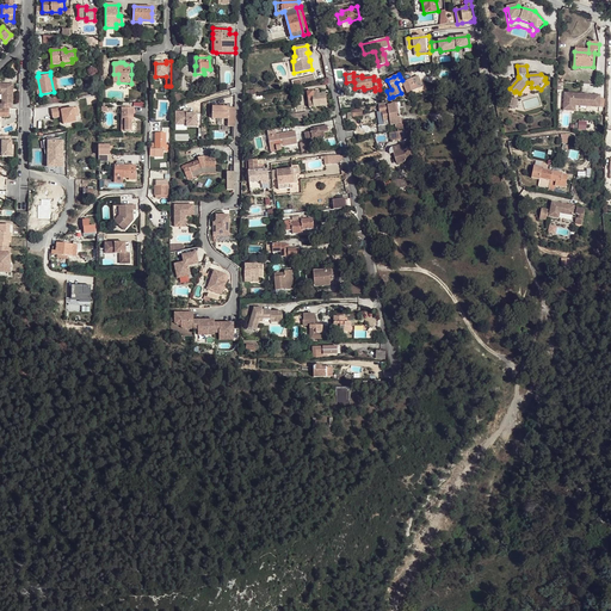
[(291,81),(294,87),(302,85),(301,84),(306,84),(306,82),(315,80),(314,75),(291,81)]
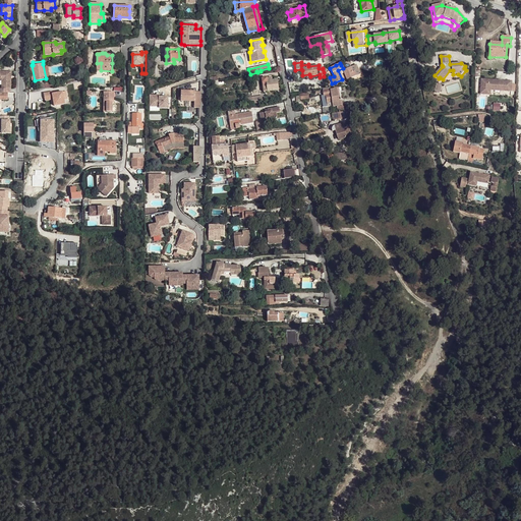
[(343,70),(347,79),(356,76),(354,71),(353,72),(351,67),(343,70)]
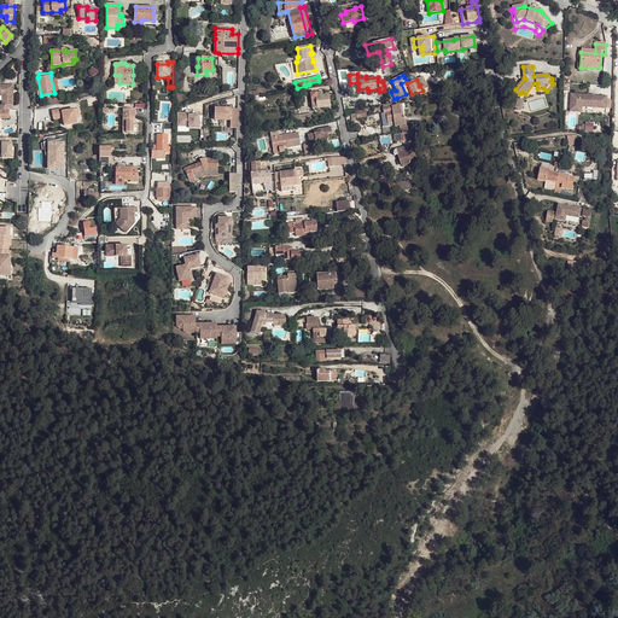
[(10,110),(12,111),(12,106),(13,106),(13,86),(0,85),(0,93),(3,93),(3,97),(3,105),(1,106),(1,110),(10,110)]
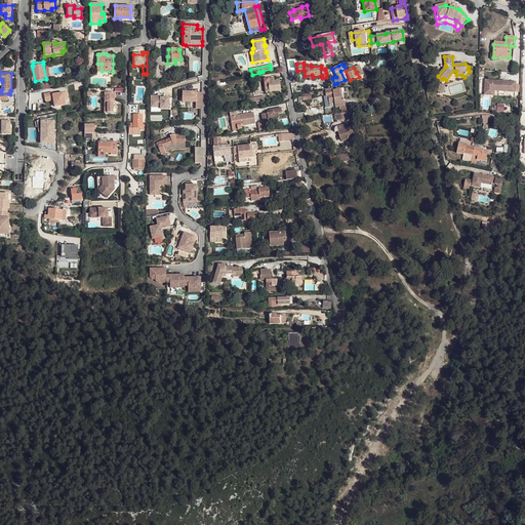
[(264,79),(266,92),(281,90),(280,81),(274,81),(274,78),(264,79)]
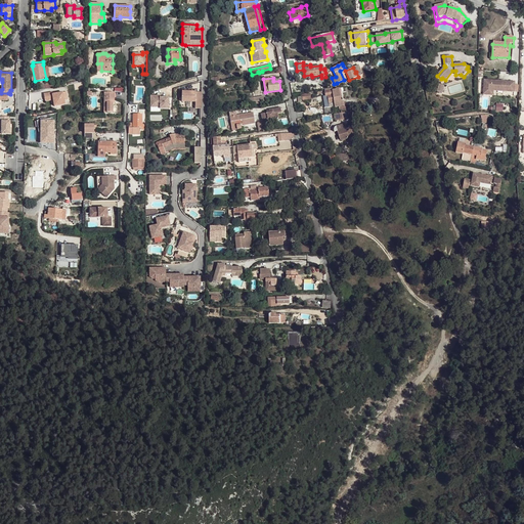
[(483,95),(490,95),(491,88),(511,90),(510,92),(514,93),(515,83),(485,80),(483,95)]
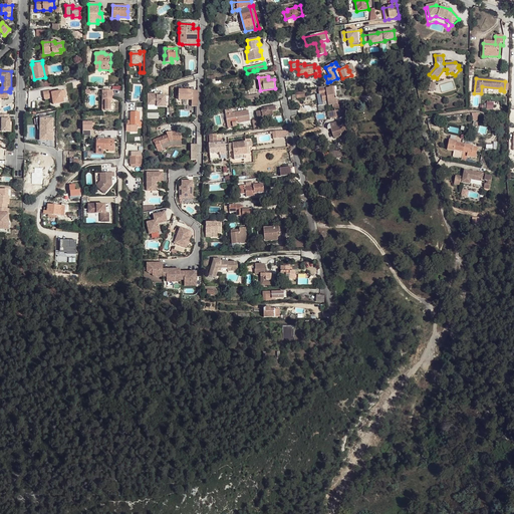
[(326,88),(328,104),(336,103),(335,98),(334,98),(333,90),(335,90),(334,86),(329,87),(329,86),(327,87),(328,88),(326,88)]
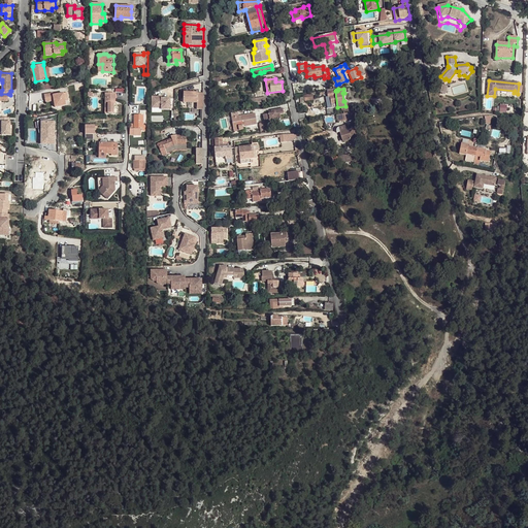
[(332,107),(332,109),(337,108),(337,107),(335,91),(327,92),(328,98),(330,98),(332,107)]
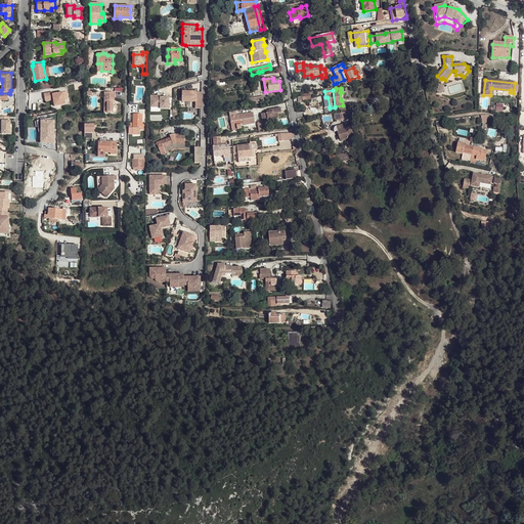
[(182,91),(182,101),(195,102),(195,104),(202,104),(202,92),(182,91)]
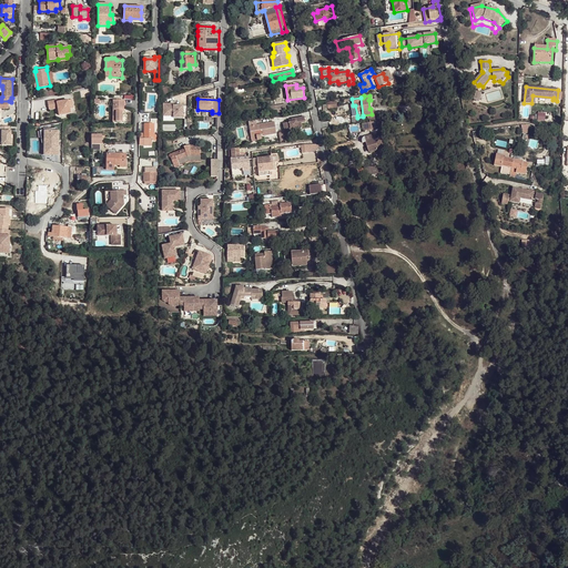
[(58,100),(48,102),(50,110),(59,109),(60,115),(71,113),(70,109),(69,101),(62,102),(58,103),(58,101),(58,100)]
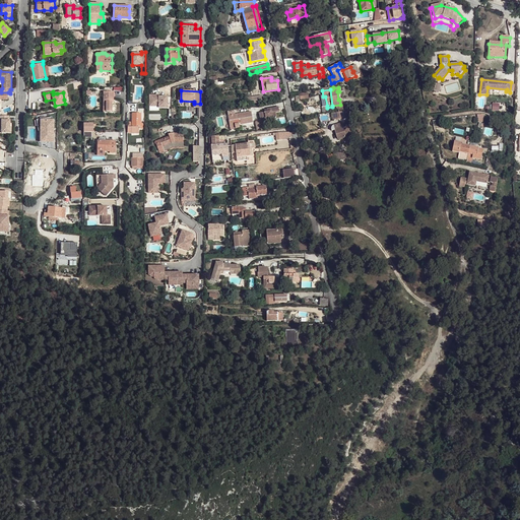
[(107,107),(107,112),(112,112),(113,103),(113,99),(114,99),(114,91),(104,91),(104,103),(107,103),(107,107)]
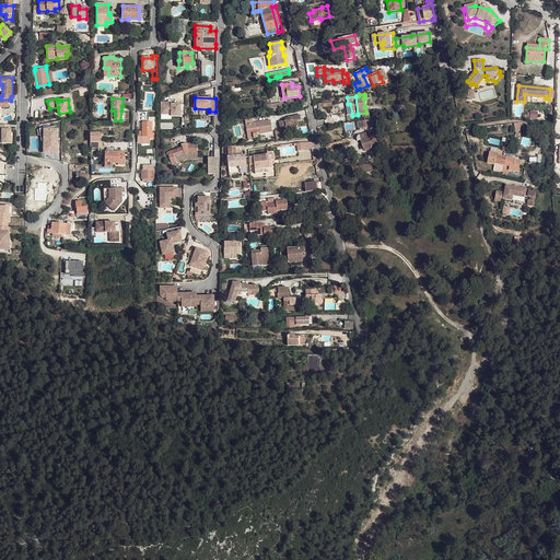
[(9,107),(9,100),(1,100),(0,100),(0,104),(0,117),(0,107),(9,107)]
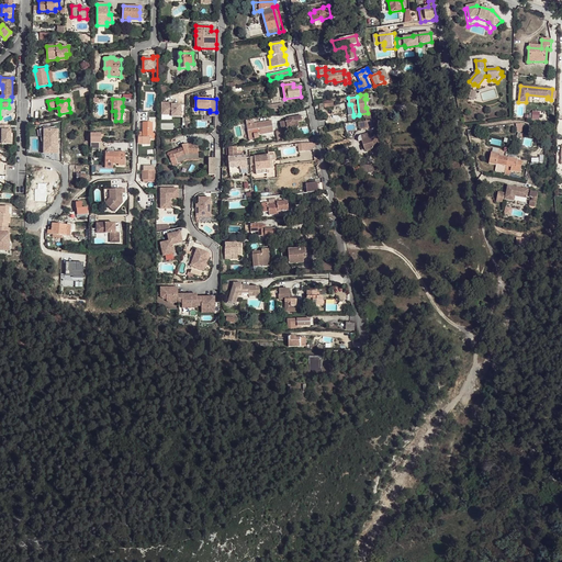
[(172,103),(161,103),(161,115),(171,115),(171,117),(181,117),(181,104),(172,104),(172,103)]
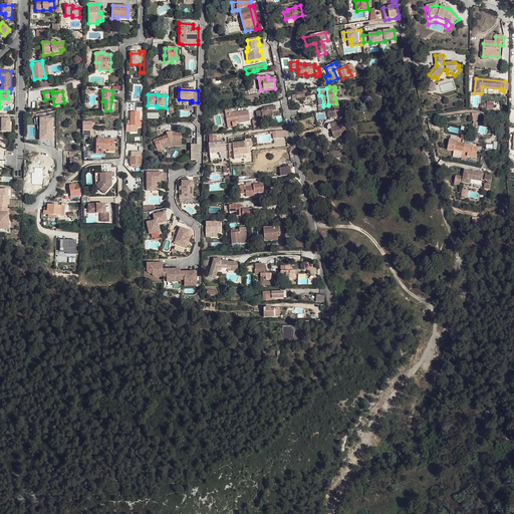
[(251,95),(252,103),(259,102),(258,94),(251,95)]
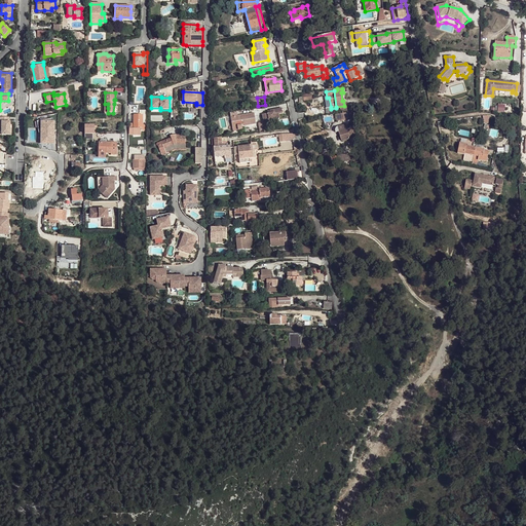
[(265,128),(264,124),(273,123),(272,118),(279,116),(279,113),(283,112),(283,107),(270,109),(271,112),(262,113),(263,121),(259,122),(260,129),(265,128)]
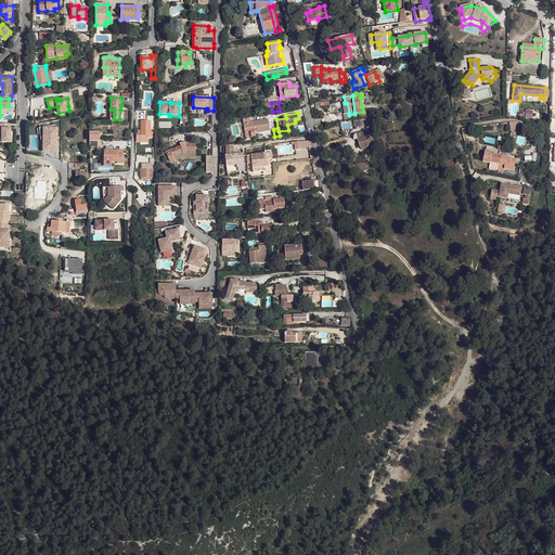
[(244,124),(246,138),(256,137),(256,133),(270,131),(268,119),(250,123),(250,118),(243,119),(244,124)]
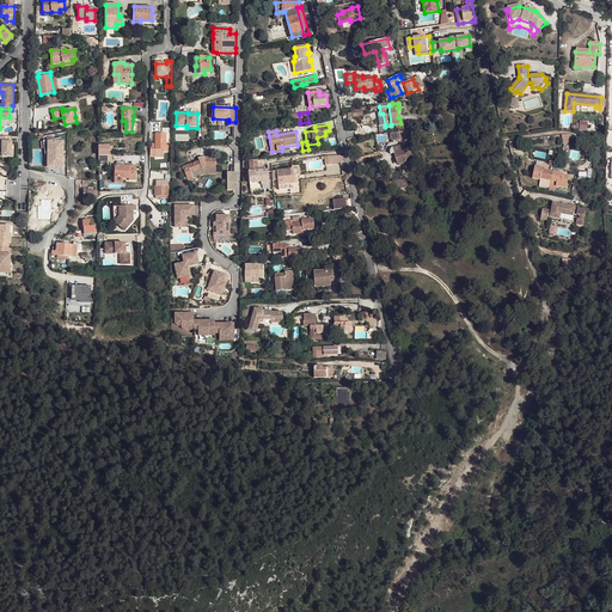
[(151,150),(151,157),(154,157),(164,158),(164,152),(169,152),(169,146),(166,146),(166,134),(155,134),(155,144),(151,144),(151,150)]
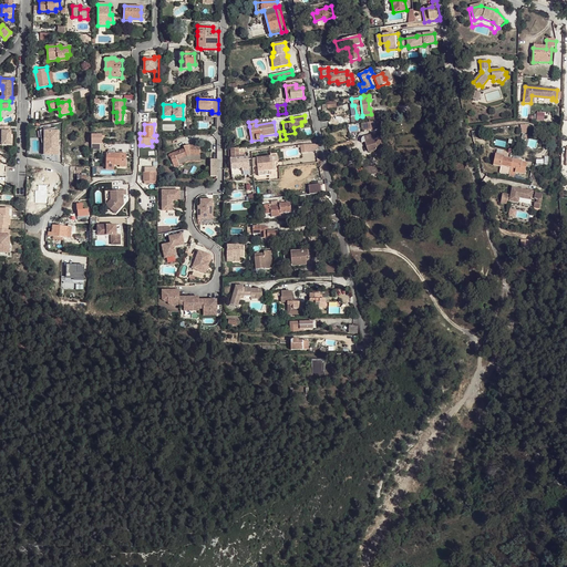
[(10,126),(0,126),(0,132),(2,132),(2,145),(11,145),(11,132),(10,132),(10,126)]
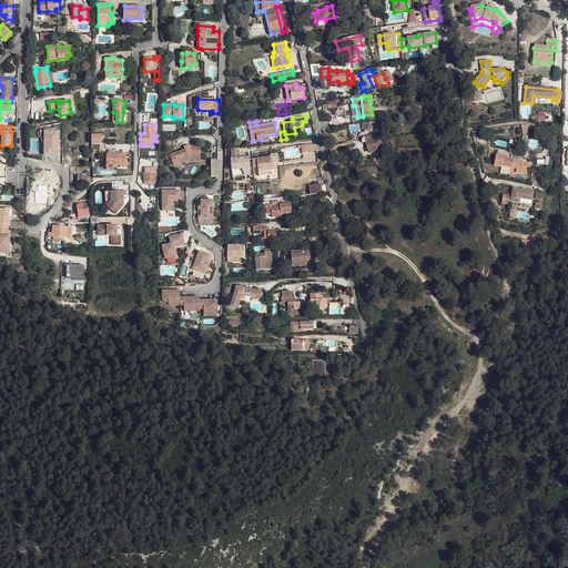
[(59,132),(44,132),(44,155),(59,155),(59,132)]
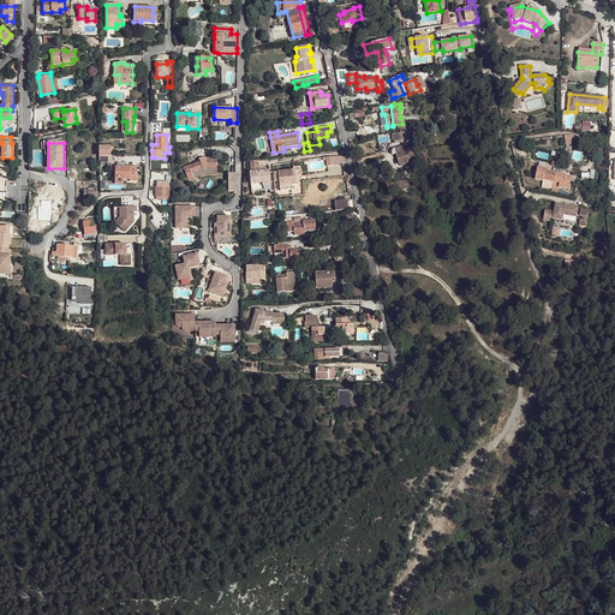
[(100,153),(100,163),(108,163),(108,156),(112,156),(112,153),(112,149),(112,147),(100,147),(100,153)]
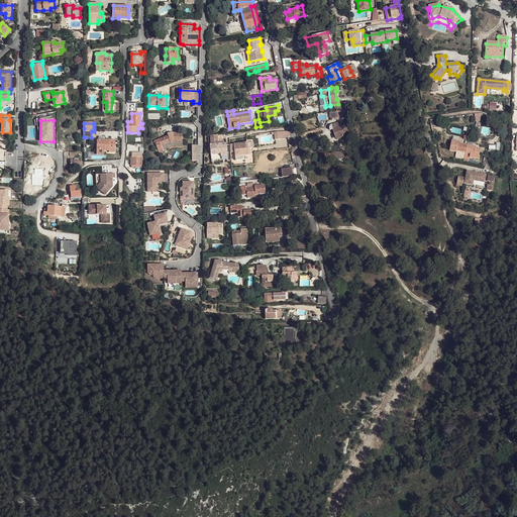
[(333,129),(335,138),(344,136),(341,126),(340,127),(339,123),(331,125),(330,125),(330,126),(329,126),(329,127),(329,128),(329,129),(329,130),(333,129)]
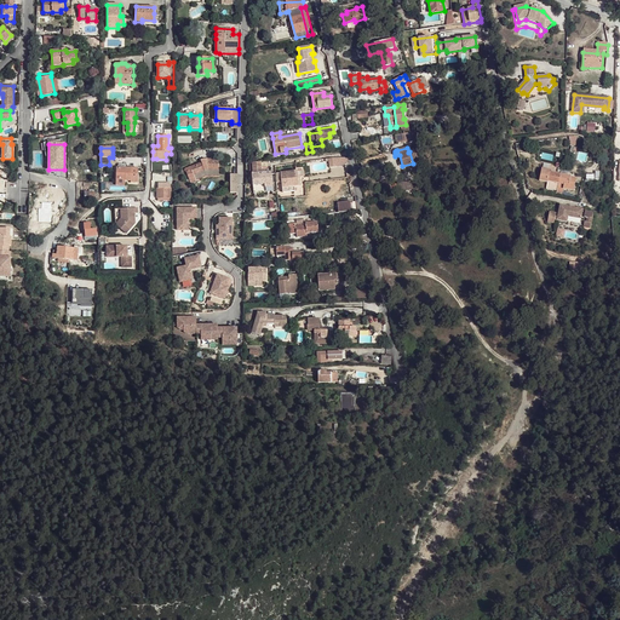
[(346,153),(336,155),(336,164),(346,159),(346,153)]
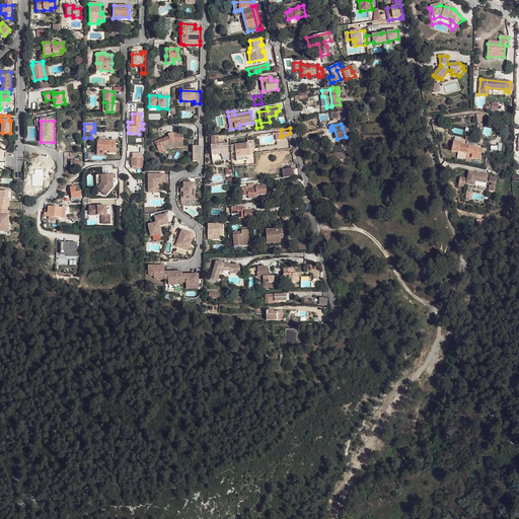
[(155,142),(159,153),(163,151),(162,147),(171,143),(174,142),(182,142),(182,133),(173,133),(168,134),(169,136),(155,142)]
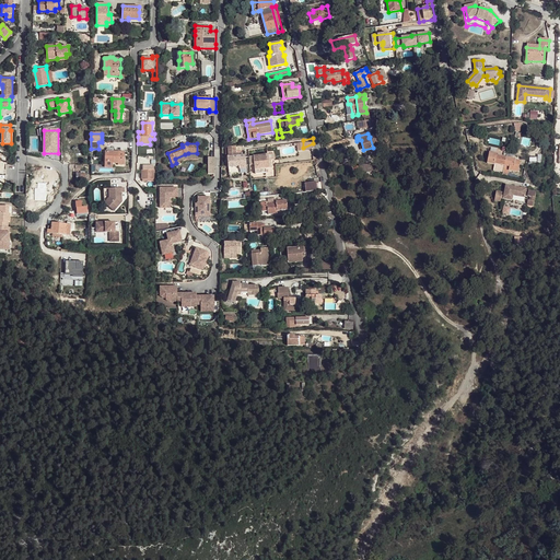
[(228,156),(229,167),(240,166),(240,170),(246,168),(245,155),(236,156),(235,147),(228,148),(229,156),(228,156)]
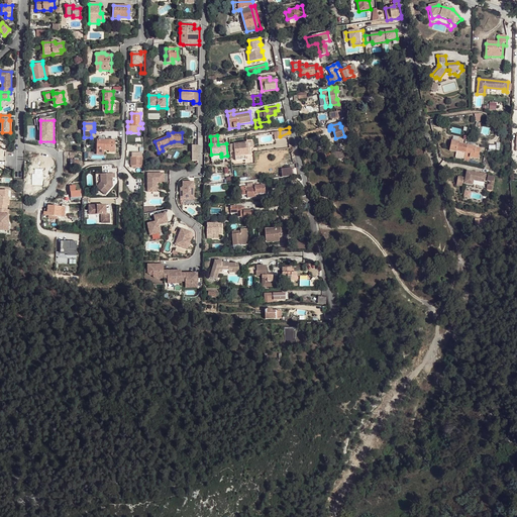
[(477,158),(479,147),(476,147),(476,146),(458,142),(458,140),(450,139),(448,150),(455,151),(454,157),(463,159),(466,151),(470,152),(469,157),(477,158)]
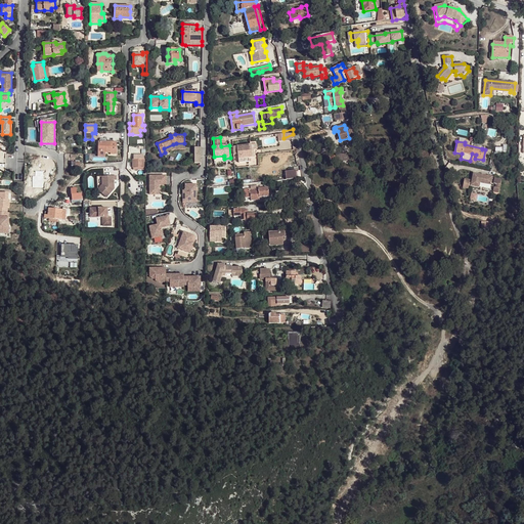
[(99,142),(98,157),(105,157),(105,153),(111,153),(111,155),(117,155),(117,142),(99,142)]
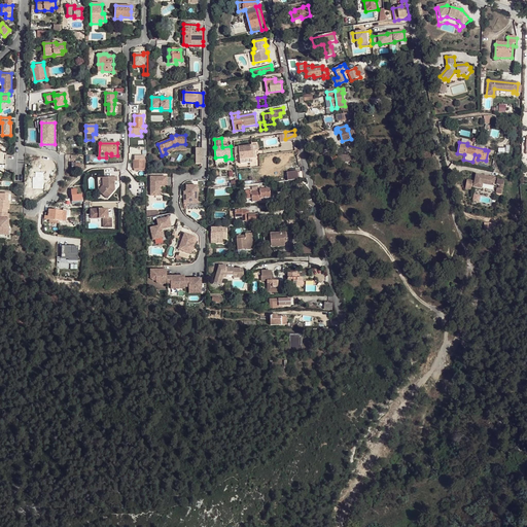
[(165,149),(166,153),(176,149),(186,149),(185,144),(177,144),(174,145),(165,149)]
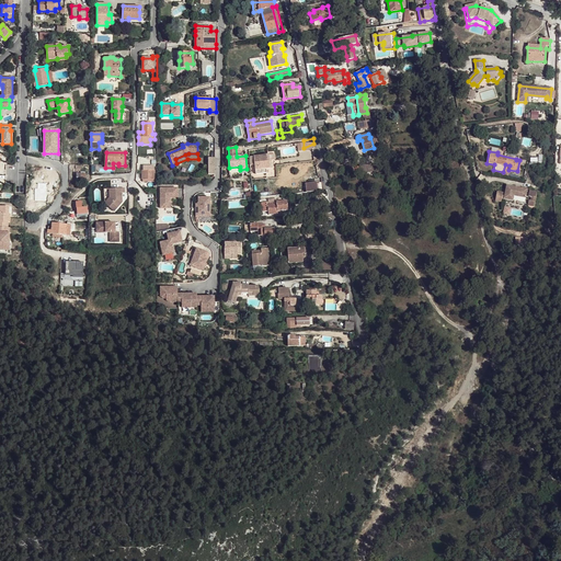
[(268,155),(254,157),(255,165),(253,165),(253,170),(255,170),(255,173),(266,173),(266,169),(271,168),(268,155)]
